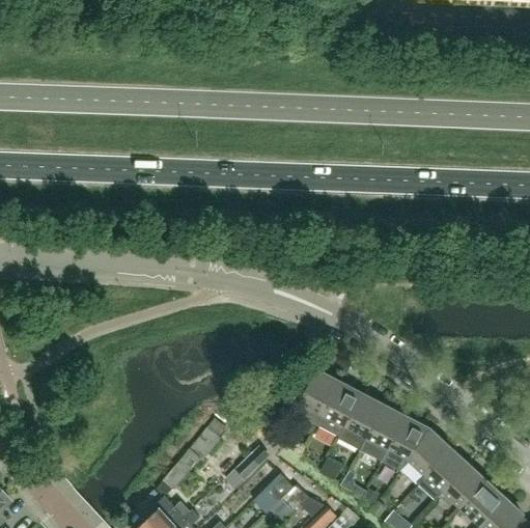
[(318,422),(323,413),(340,380),(317,368),(295,411),(318,422)]
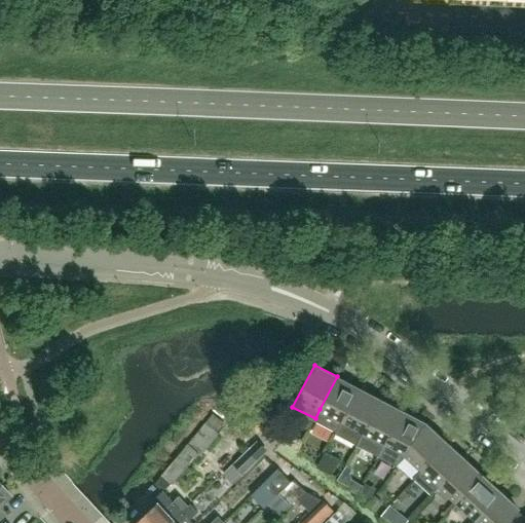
[(342,420),(359,387),(337,376),(320,409),(315,418),(337,430),(342,420)]
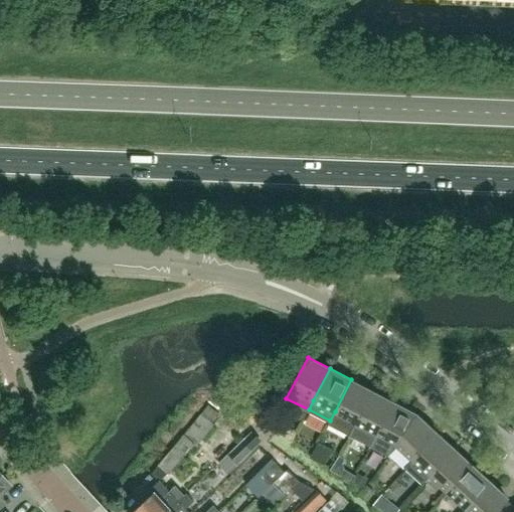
[(351,434),(371,390),(351,379),(335,411),(330,420),(329,422),(350,434),(351,434)]
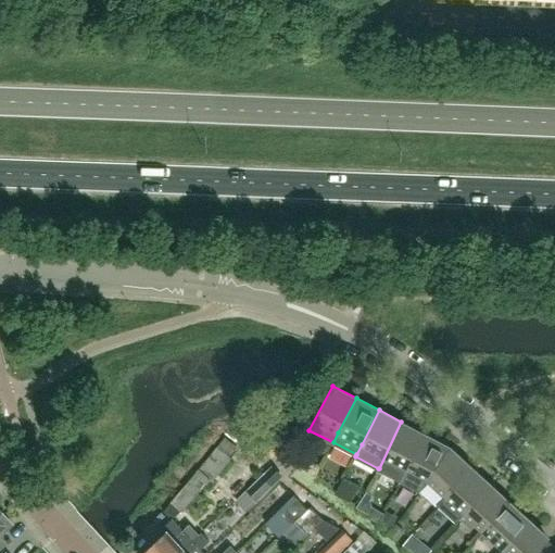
[(402,481),(424,434),(401,422),(379,468),(402,481)]
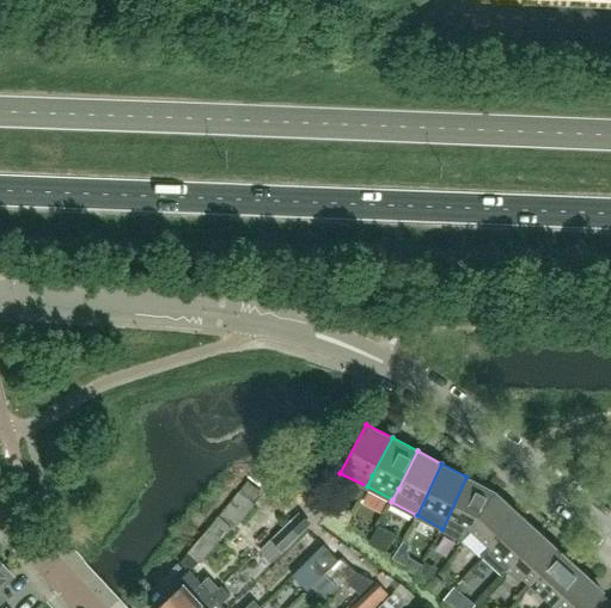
[(464,540),(471,528),(495,491),(466,477),(443,529),(464,540)]
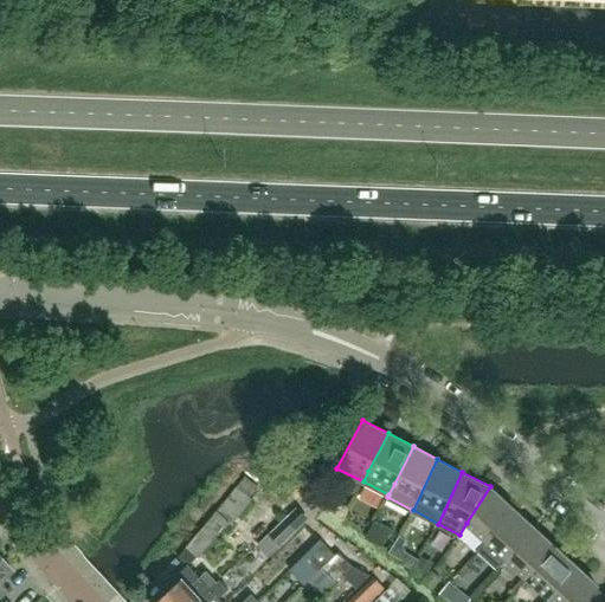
[(194,601),(203,596),(212,587),(212,586),(219,581),(219,580),(207,569),(200,575),(190,563),(199,554),(200,555),(218,533),(230,519),(232,522),(252,498),(249,494),(257,484),(246,474),(205,523),(206,523),(188,544),(187,544),(180,555),(188,564),(179,573),(184,577),(156,601),(194,601)]
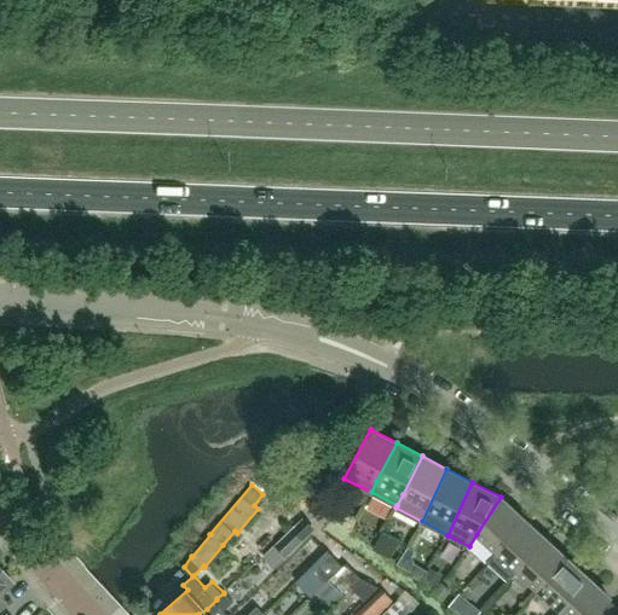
[(333,510),(341,493),(329,487),(321,503),(333,510)]
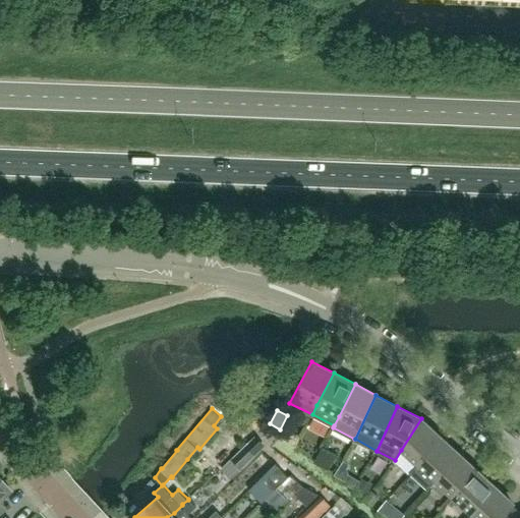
[(417,464),(443,438),(422,419),(421,418),(401,450),(417,464)]
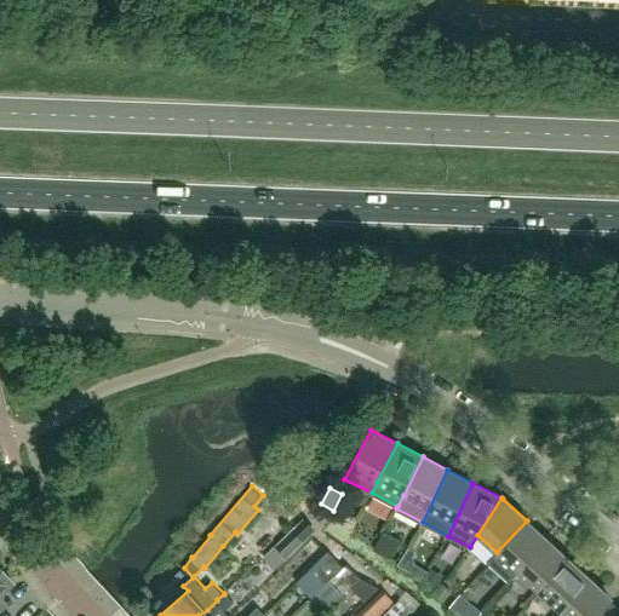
[(304,517),(293,527),(304,540),(316,529),(304,517)]
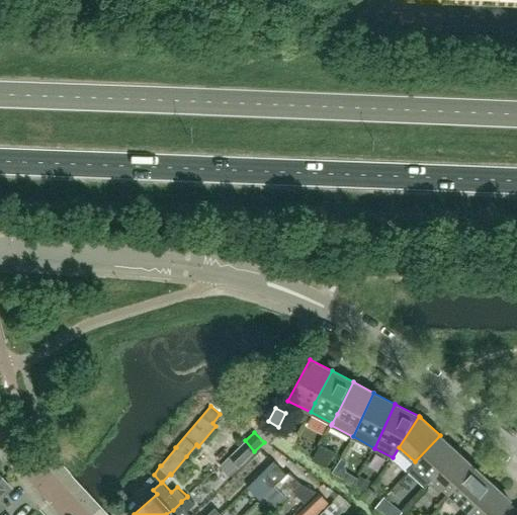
[(426,486),(433,479),(457,451),(440,435),(415,461),(408,469),(426,486)]
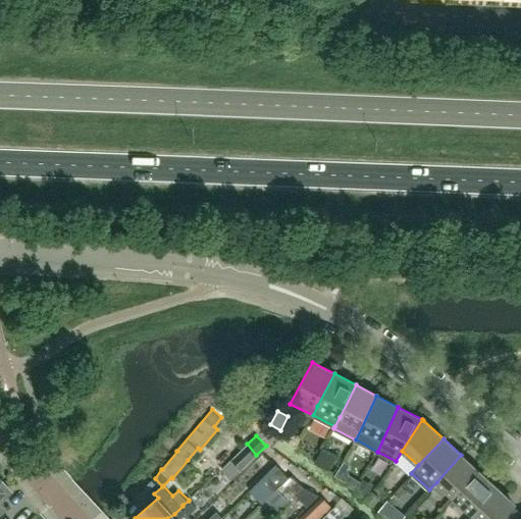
[(256,455),(247,444),(231,458),(242,468),(256,455)]
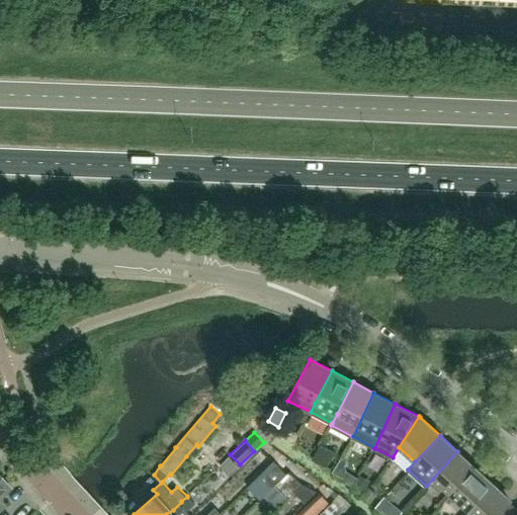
[(327,469),(335,457),(322,448),(314,460),(327,469)]
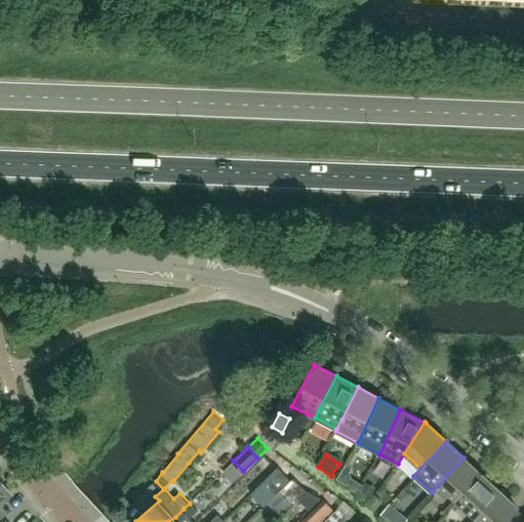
[(457,502),(482,474),(464,457),(439,485),(457,502)]
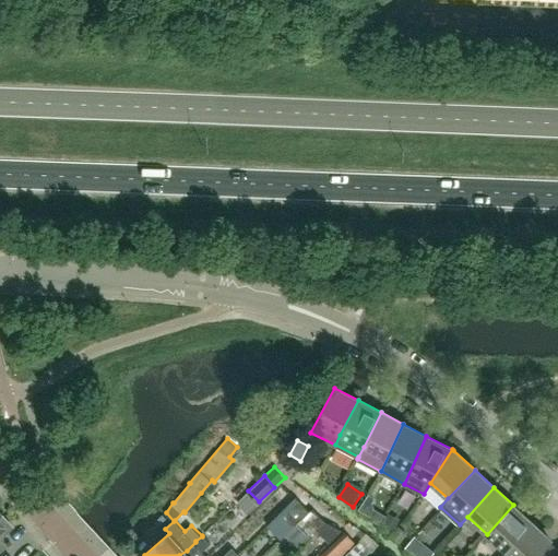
[(298,522),(310,510),(299,499),(283,515),(294,527),(298,522)]
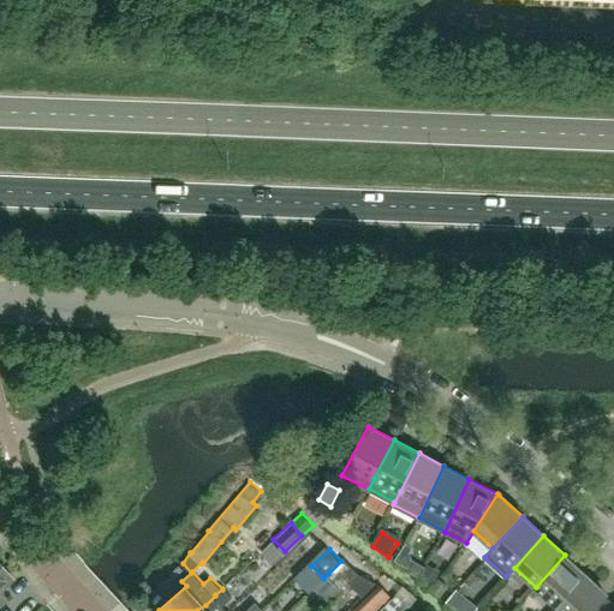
[(556,606),(586,575),(565,555),(536,587),(556,606)]
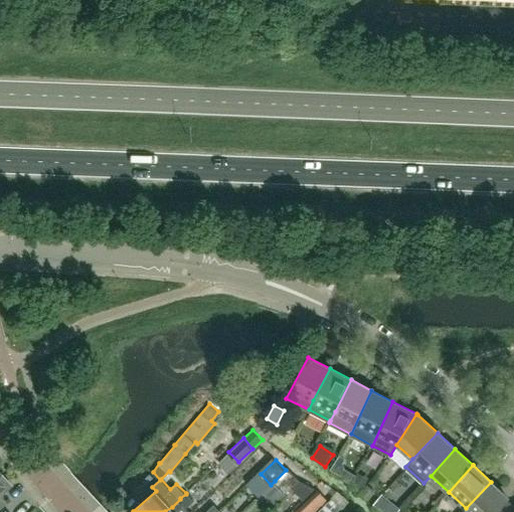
[(291,487),(300,479),(289,468),(286,470),(275,481),(286,492),(291,487)]
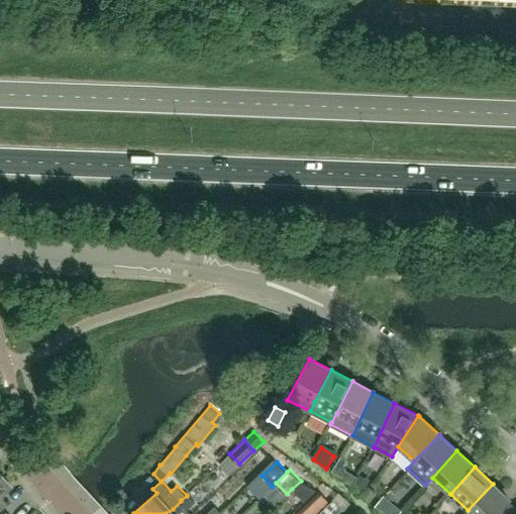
[(347,479),(347,480),(353,484),(358,476),(351,472),(347,479)]
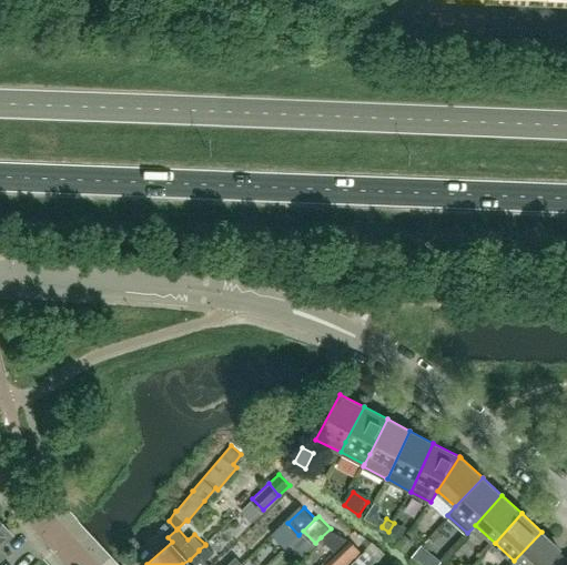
[(0,544),(12,533),(0,520),(0,544)]
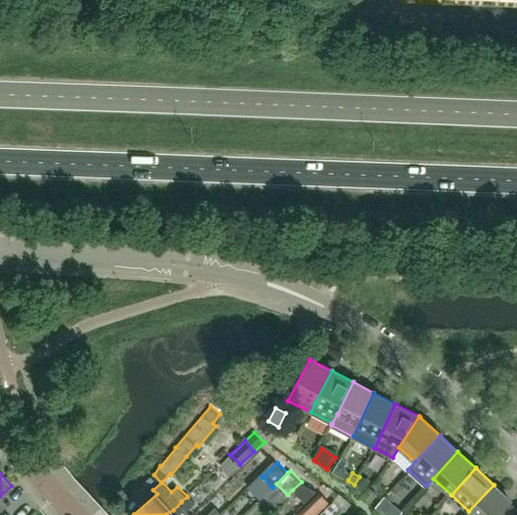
[(354,485),(354,486),(364,492),(369,482),(359,476),(359,477),(354,485)]
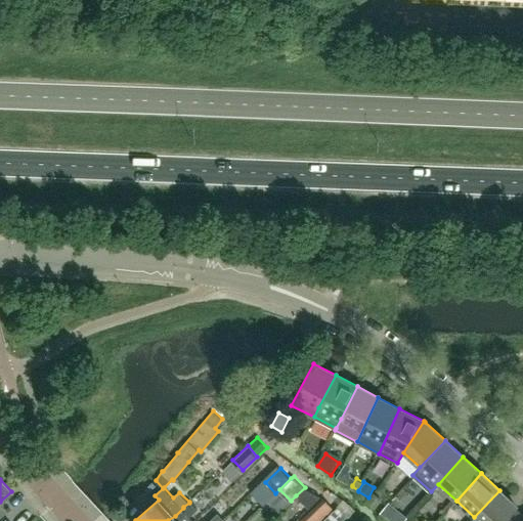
[(320,495),(305,487),(296,495),(308,508),(320,495)]
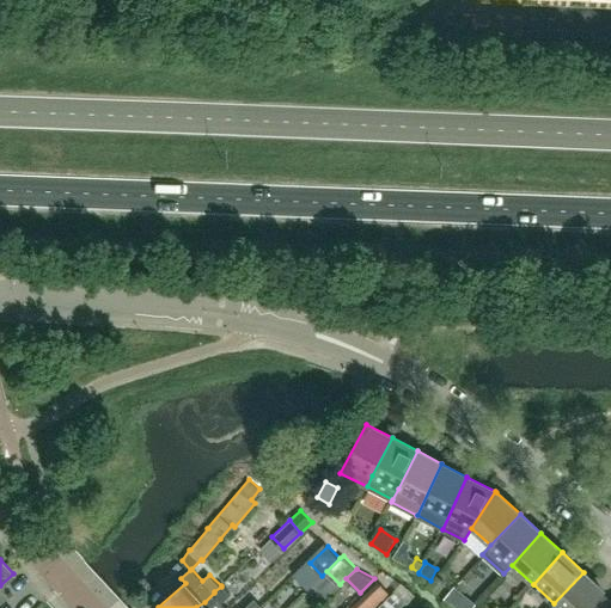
[(605,607),(610,605),(610,602),(602,595),(605,591),(584,572),(554,603),(549,607),(605,607)]
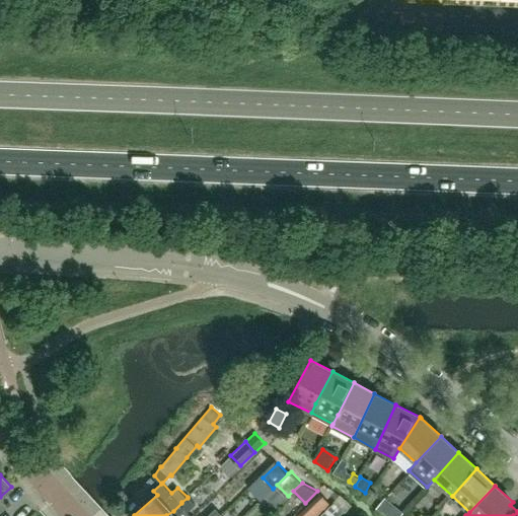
[(321,492),(296,515),(316,515),(330,503),(321,492)]
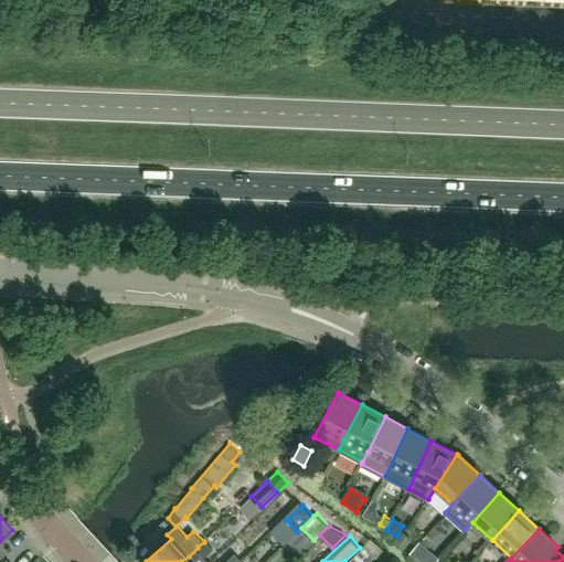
[(210,561),(204,557),(214,548),(206,540),(204,541),(204,542),(198,547),(198,548),(189,557),(181,561),(210,561)]
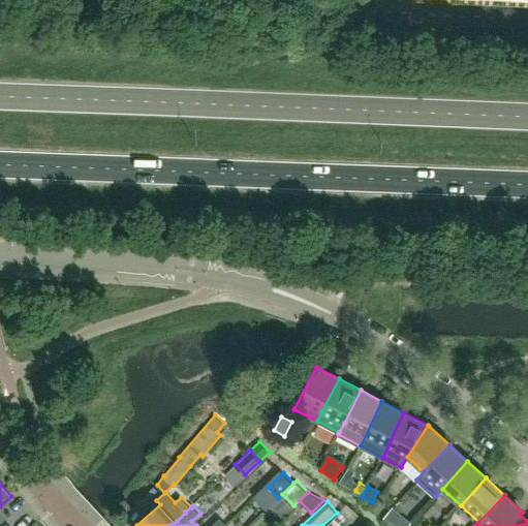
[(393,506),(385,516),(396,524),(403,515),(393,506)]
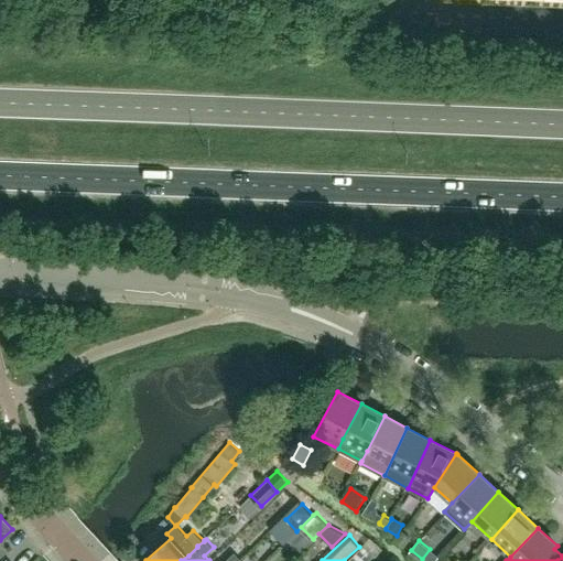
[(364,545),(347,560),(369,560),(375,556),(364,545)]
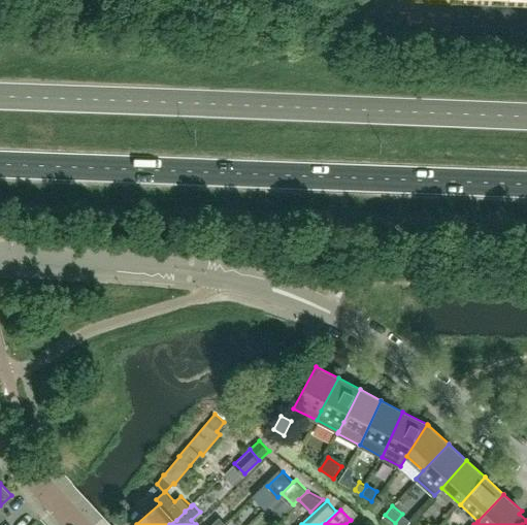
[(222,524),(226,521),(221,516),(210,524),(222,524)]
